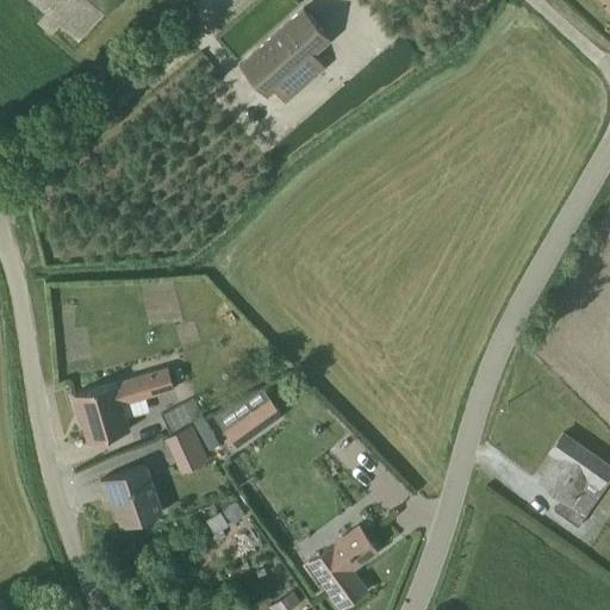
[(26,0),(44,14),(44,16),(37,25),(49,36),(57,27),(58,27),(78,42),(113,0),(26,0)]
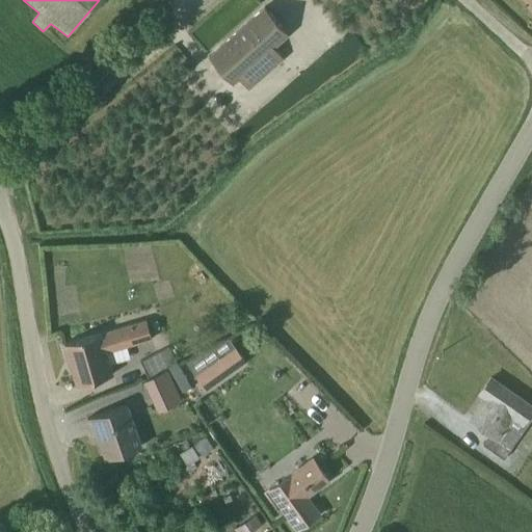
[(287,35),(263,8),(208,57),(232,84),(237,80),(248,91),(283,61),(272,49),(287,35)]
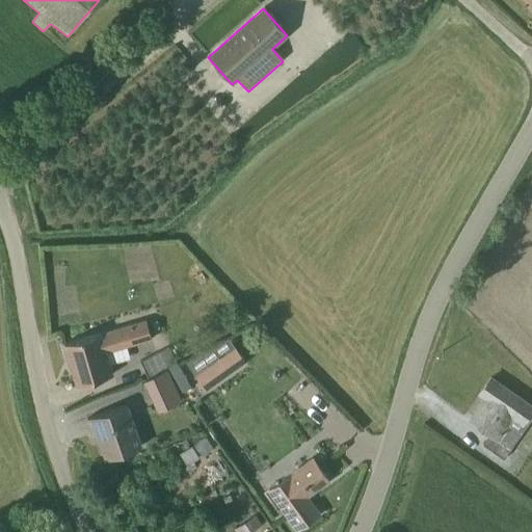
[(63,347),(75,388),(112,376),(109,366),(128,361),(126,349),(150,342),(144,322),(63,347)]
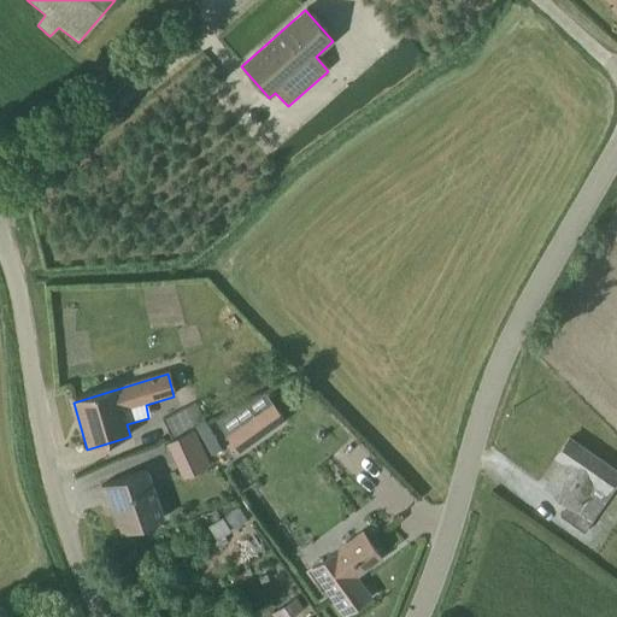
[(213,422),(238,454),(283,422),(263,394),(213,422)]
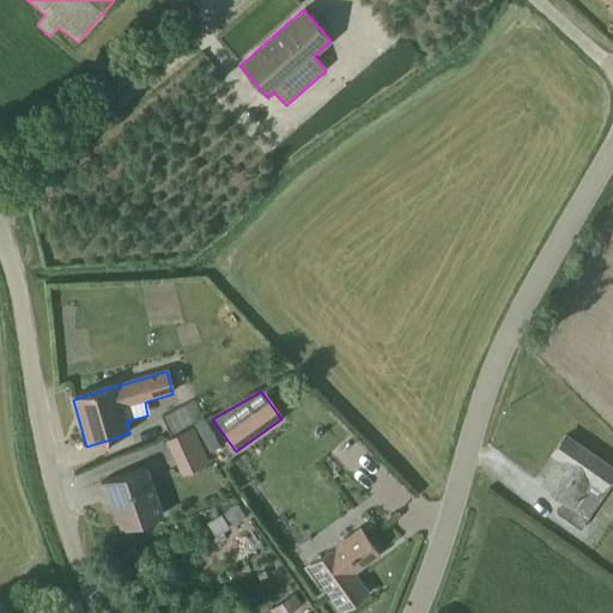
[(161,418),(161,419),(169,436),(192,425),(202,419),(193,402),(161,418)]
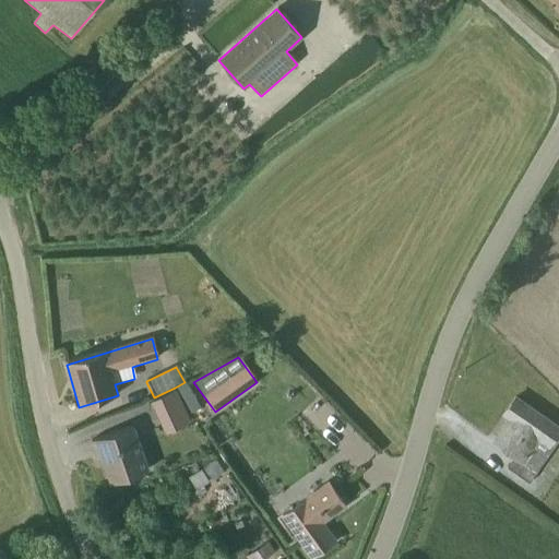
[(200,409),(185,382),(175,388),(191,414),(200,409)]
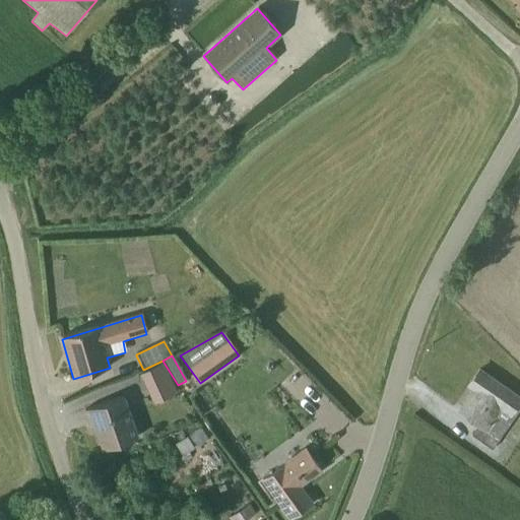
[(156,404),(177,394),(163,364),(139,375),(152,404),(156,404)]
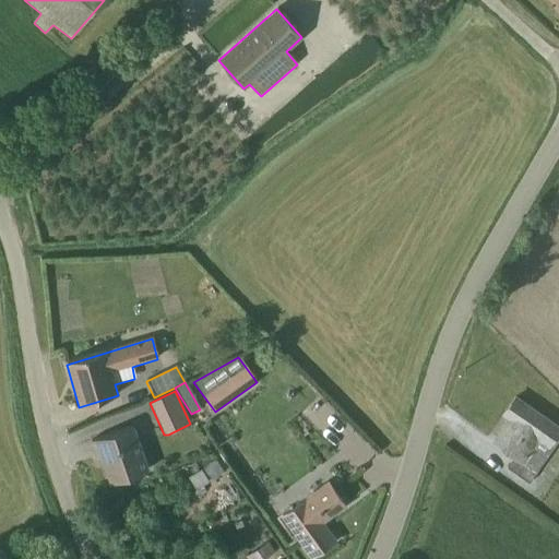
[(558,430),(514,399),(503,415),(512,421),(508,427),(506,426),(494,442),(514,456),(507,467),(527,483),(558,438),(558,430)]
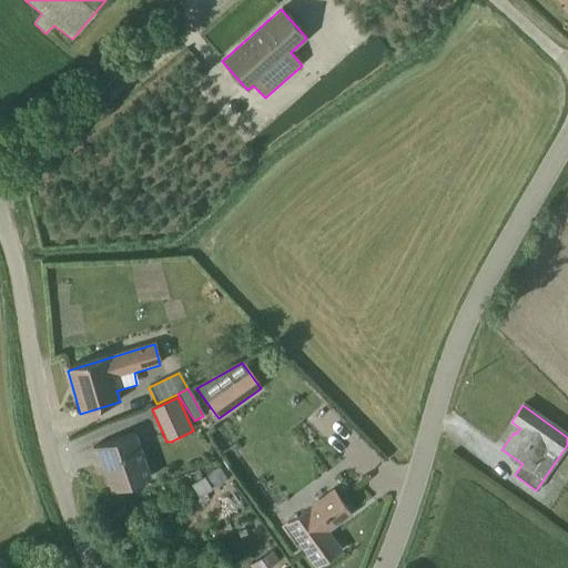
[(135,435),(92,449),(98,466),(103,464),(113,492),(150,478),(135,435)]
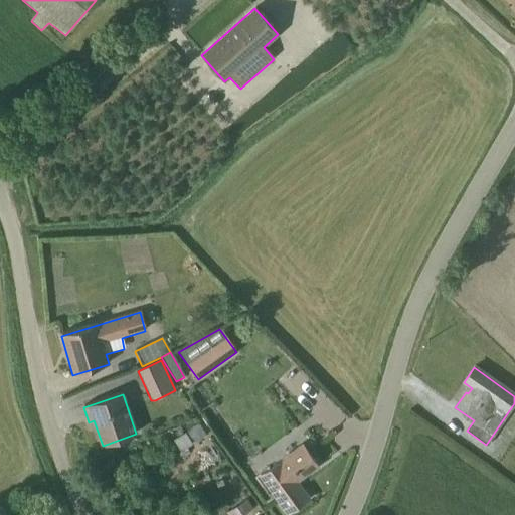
[(204,436),(197,425),(187,432),(194,443),(204,436)]
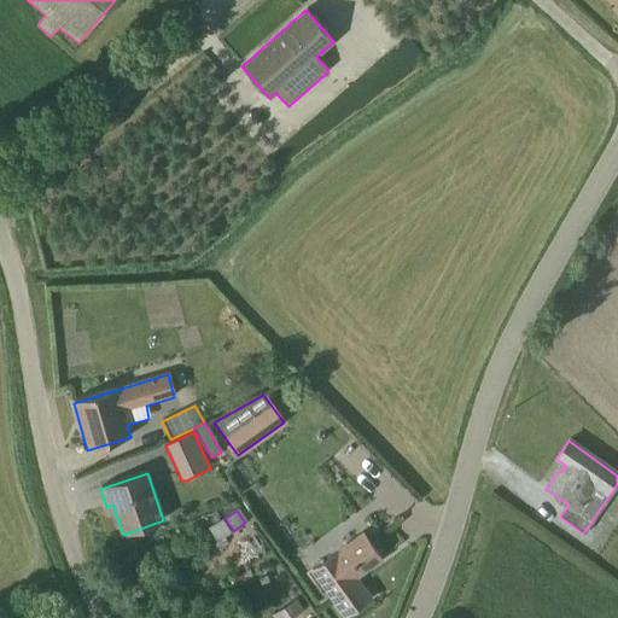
[(222,520),(208,529),(215,542),(229,534),(222,520)]
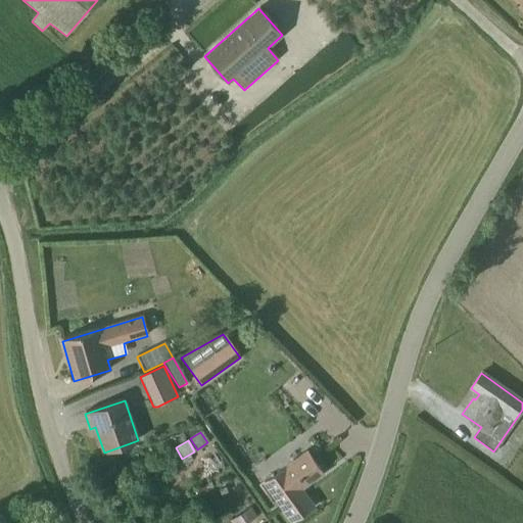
[(263,481),(290,520),(312,505),(300,488),(322,473),(305,450),(263,481)]
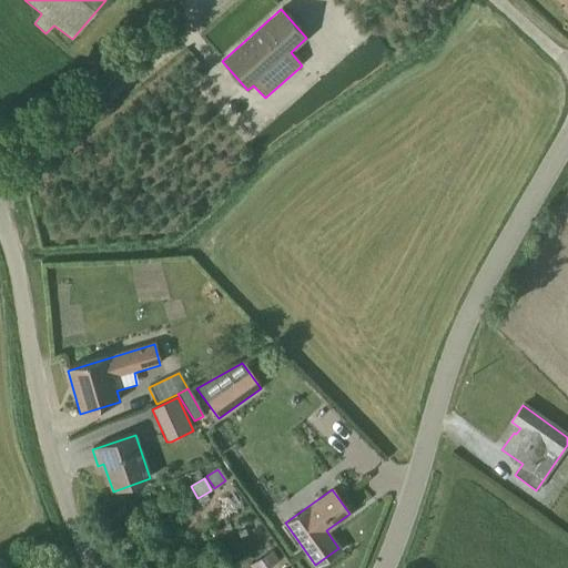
[(269,567),(277,563),(271,553),(249,567),(269,567)]
